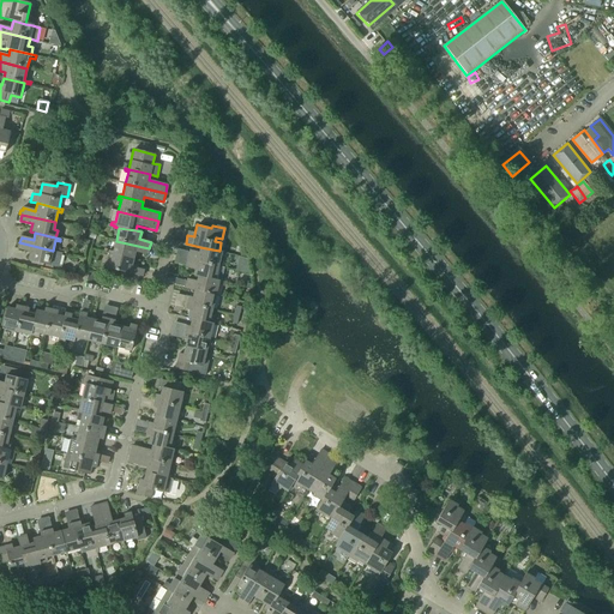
[(149,248),(116,241),(113,252),(109,251),(108,253),(113,254),(133,260),(136,252),(148,254),(149,248)]
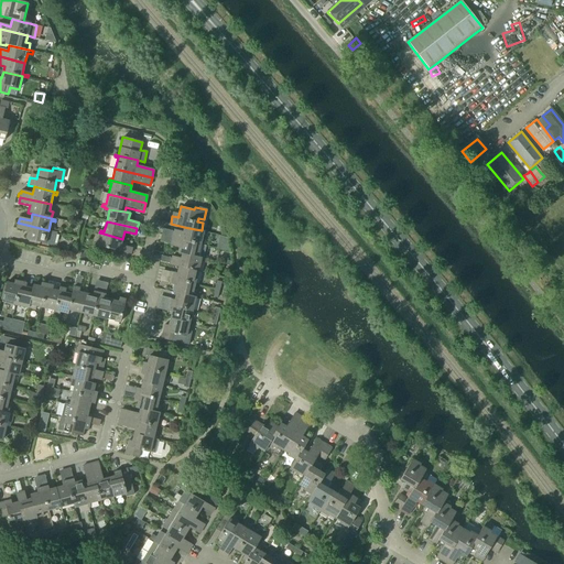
[(49,230),(18,223),(17,229),(28,232),(25,239),(53,246),(56,234),(47,231),(49,230)]
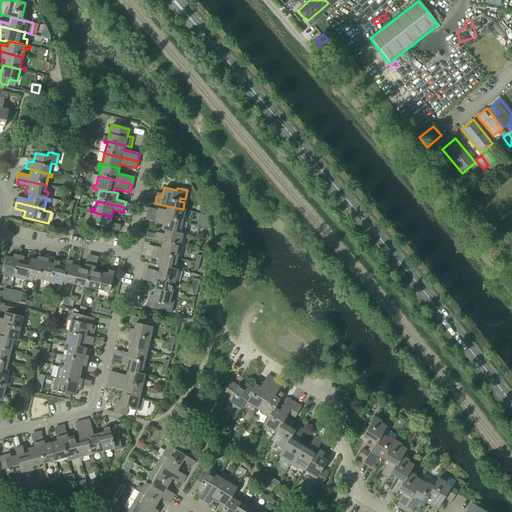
[(177,208),(167,206),(166,210),(158,208),(158,210),(148,207),(147,213),(182,222),(185,210),(183,209),(177,208)]
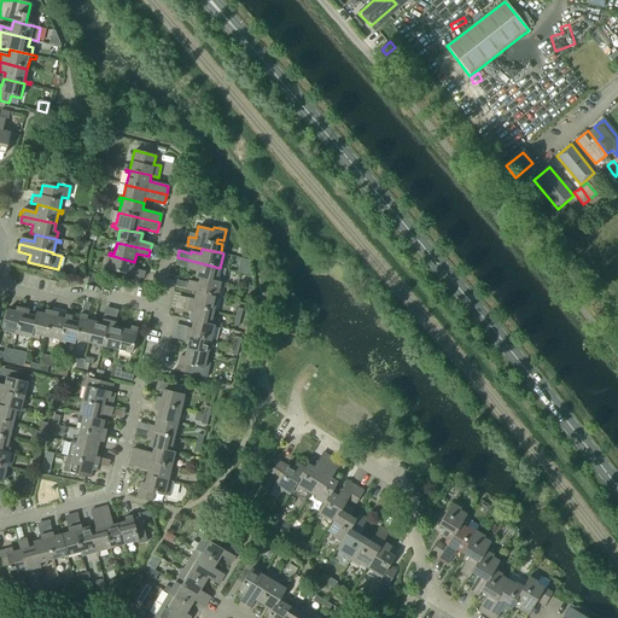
[(134,262),(114,256),(110,270),(144,279),(145,272),(133,268),(134,262)]
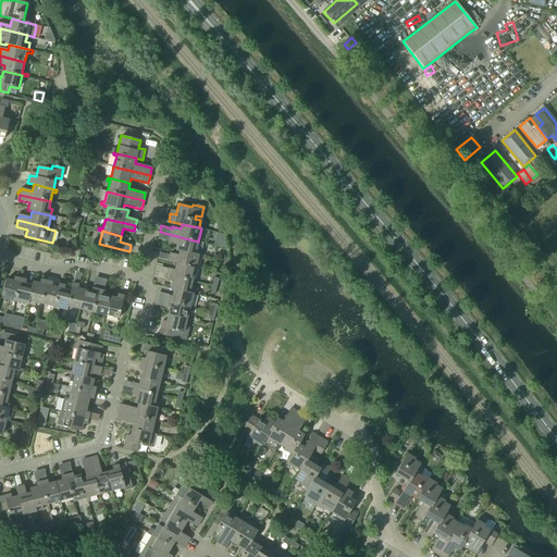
[(198,242),(160,232),(158,237),(170,240),(169,242),(177,244),(176,249),(180,250),(199,255),(202,243),(198,242)]
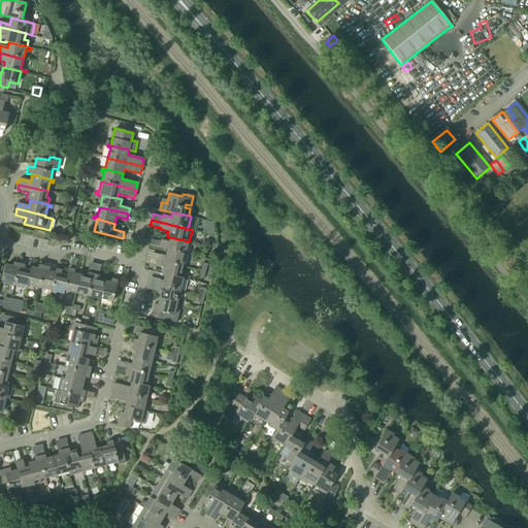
[(215,235),(211,222),(205,221),(202,232),(215,235)]
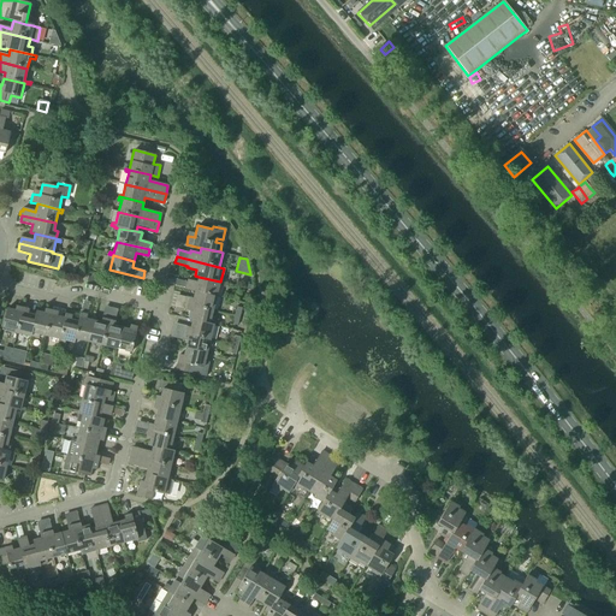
[(220,282),(199,277),(197,283),(188,280),(185,289),(195,291),(217,296),(220,282)]
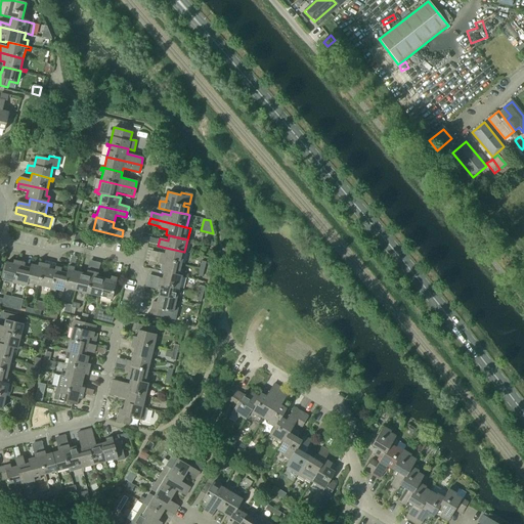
[(184,252),(166,248),(165,254),(161,253),(160,259),(181,264),(184,252)]
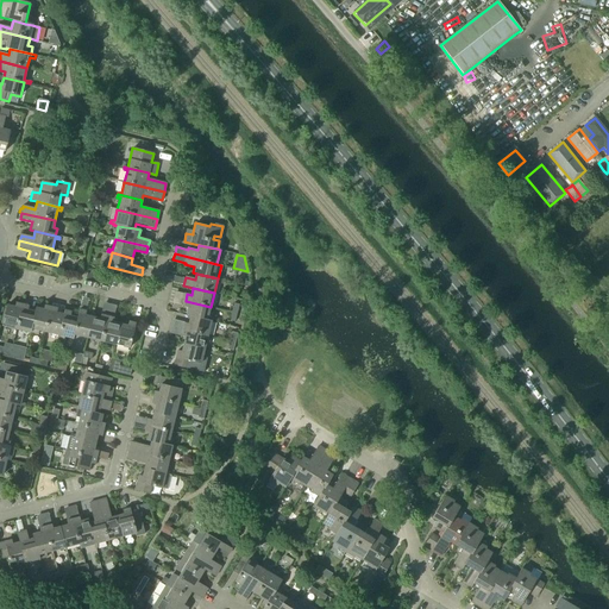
[(211,307),(186,301),(184,307),(188,308),(186,315),(190,316),(211,321),(213,313),(209,313),(211,307)]
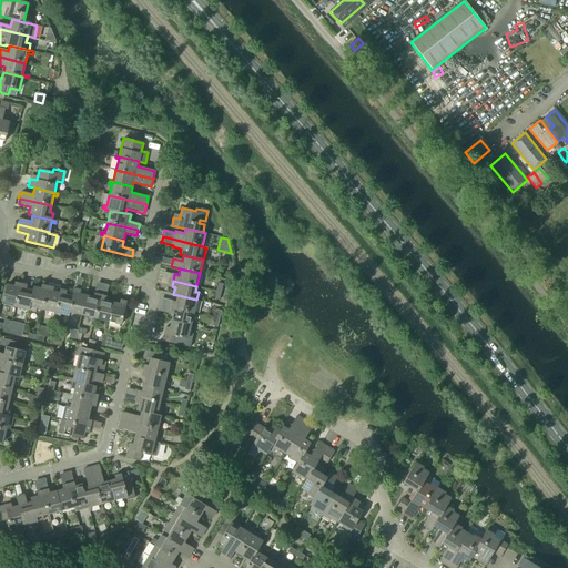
[(14,307),(21,284),(14,283),(13,286),(6,285),(1,304),(14,307)]
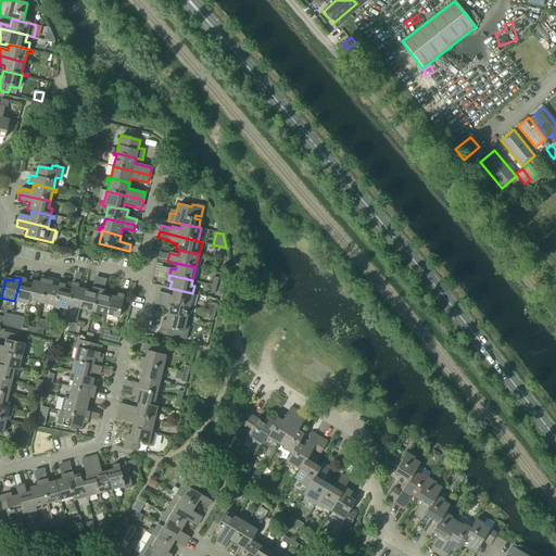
[(26,279),(21,278),(14,301),(27,304),(32,285),(25,283),(26,279)]
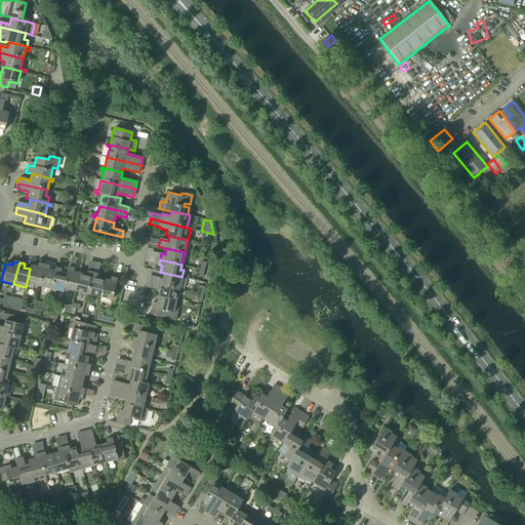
[(31,266),(30,269),(26,287),(32,289),(33,285),(39,287),(44,266),(38,264),(38,268),(31,266)]
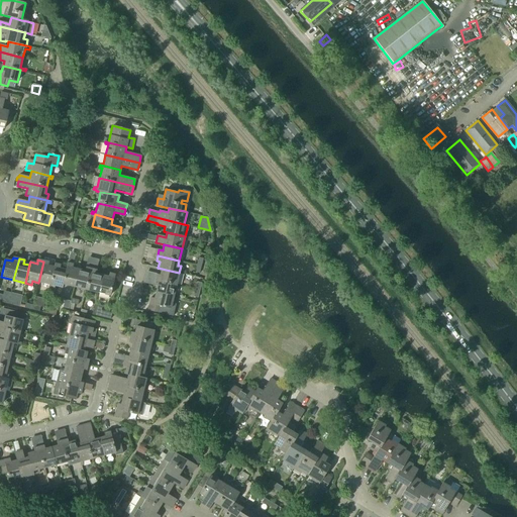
[(43,262),(38,283),(49,286),(55,267),(47,266),(48,263),(43,262)]
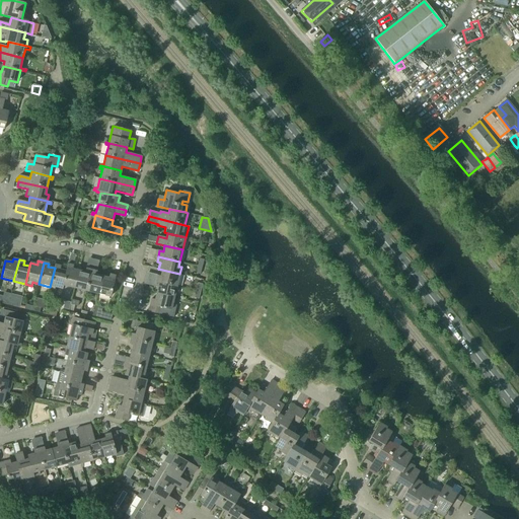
[(55,265),(55,268),(50,287),(49,293),(54,294),(56,288),(62,289),(63,286),(66,272),(60,270),(61,267),(55,265)]
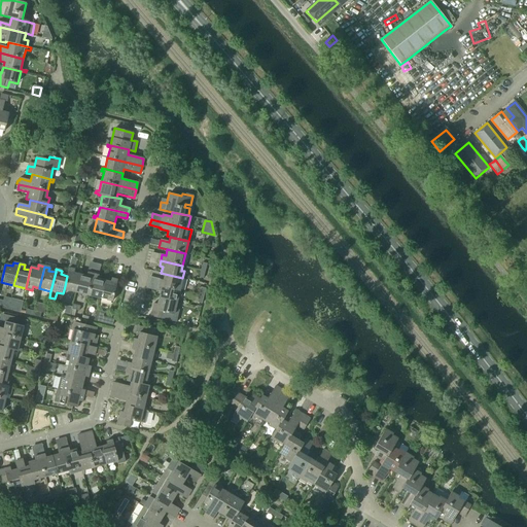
[(67,276),(64,290),(75,292),(79,275),(73,274),(74,270),(69,269),(67,276)]
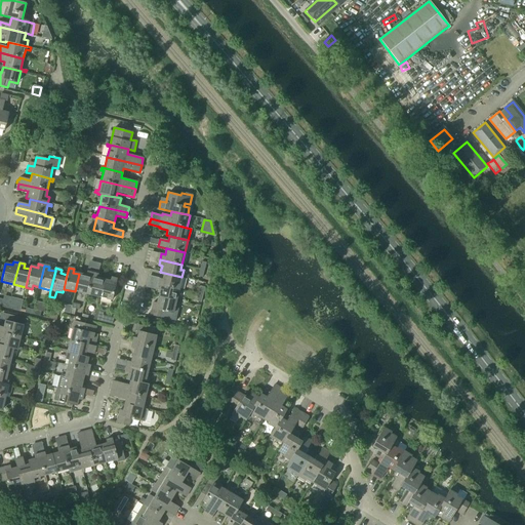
[(79,274),(75,291),(87,294),(92,273),(87,272),(86,275),(79,274)]
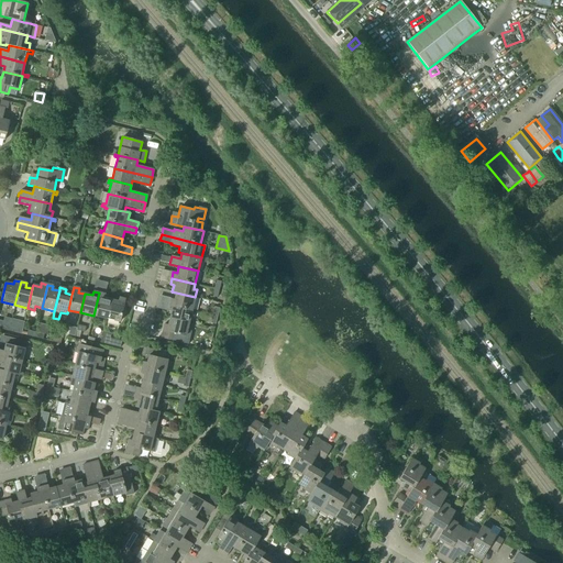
[(105,295),(99,293),(94,316),(106,319),(111,300),(103,298),(105,295)]
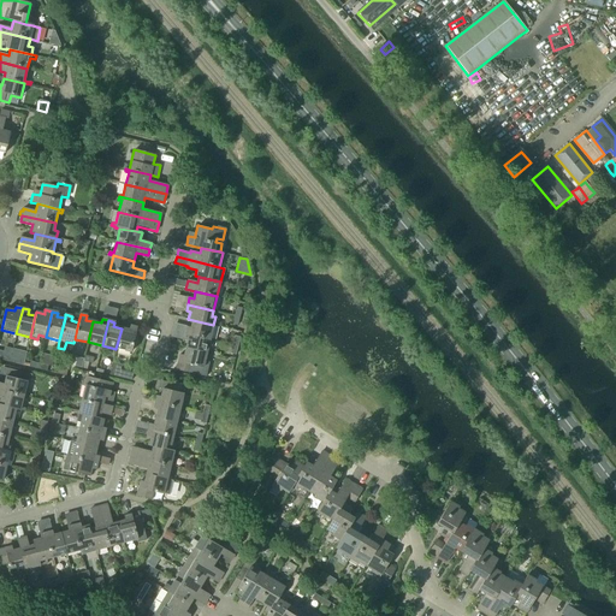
[(187,327),(184,333),(209,339),(213,325),(193,320),(190,327),(187,327)]
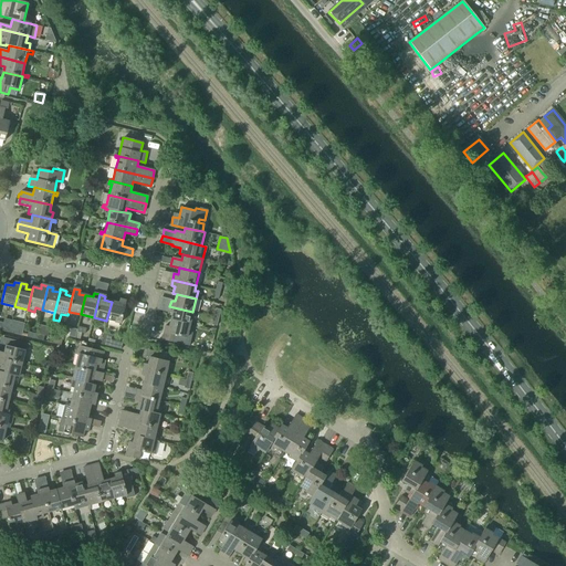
[(118,303),(112,302),(106,321),(121,324),(126,301),(119,300),(118,303)]
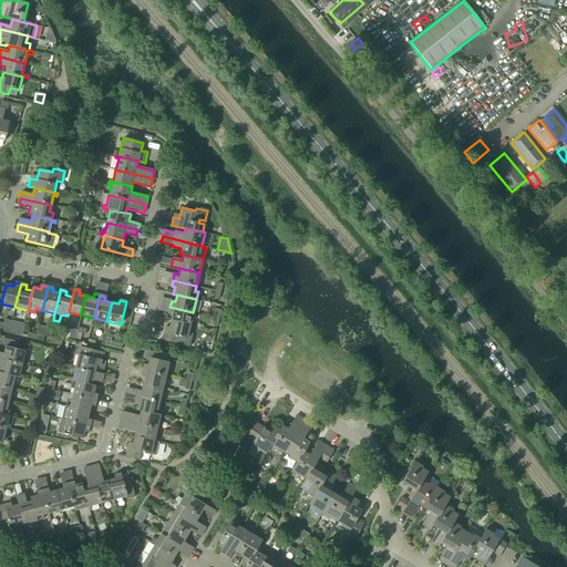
[(193,312),(169,307),(168,312),(173,313),(171,321),(189,326),(189,325),(193,312)]
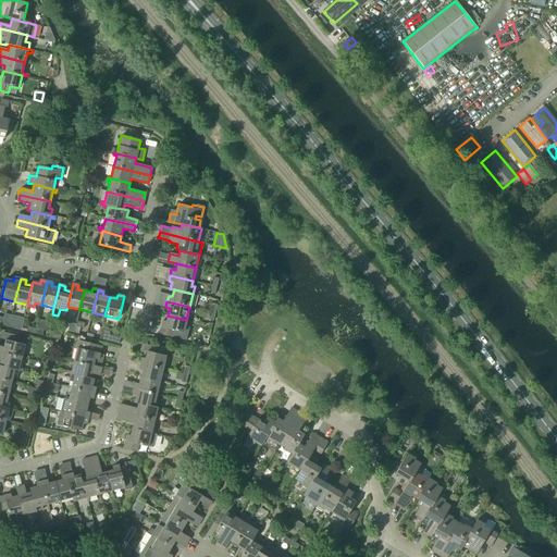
[(187,342),(193,320),(186,319),(186,320),(168,316),(166,322),(162,321),(159,334),(187,342)]
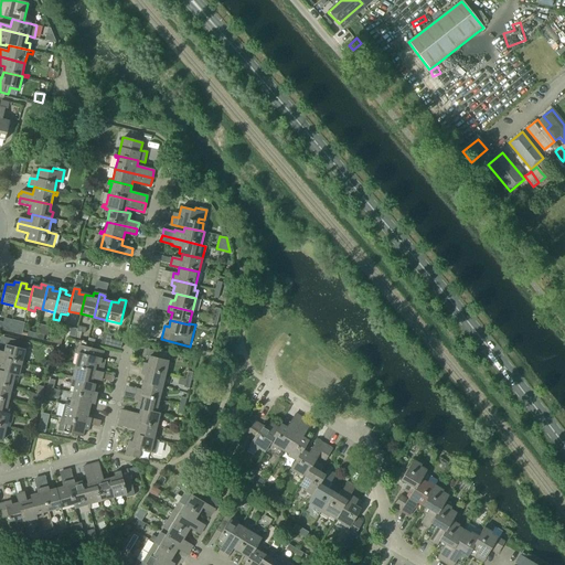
[(123,343),(123,342),(118,342),(110,340),(112,334),(104,333),(100,344),(120,349),(123,343)]
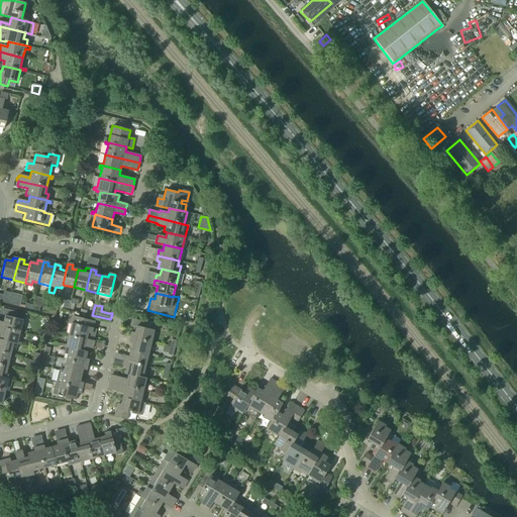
[(0,321),(0,327),(19,332),(22,320),(25,321),(26,314),(12,311),(10,317),(5,316),(3,322),(0,321)]
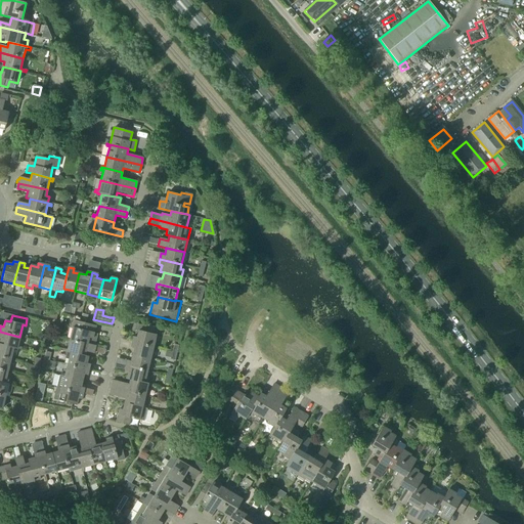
[(74,321),(70,340),(94,346),(96,336),(93,335),(95,325),(74,321)]
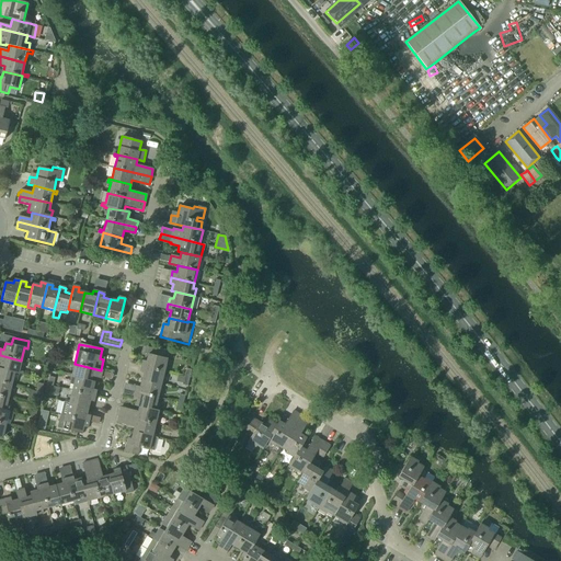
[(141,367),(163,373),(169,352),(157,348),(156,356),(148,354),(146,362),(142,361),(141,367)]
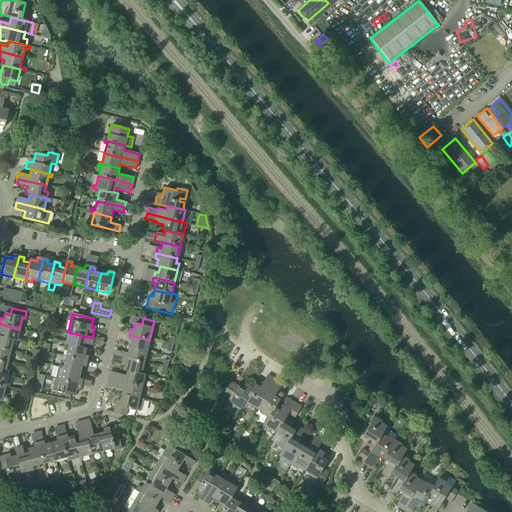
[(19,329),(0,324),(0,329),(1,330),(0,332),(0,336),(16,341),(20,341),(21,340),(17,338),(19,329)]
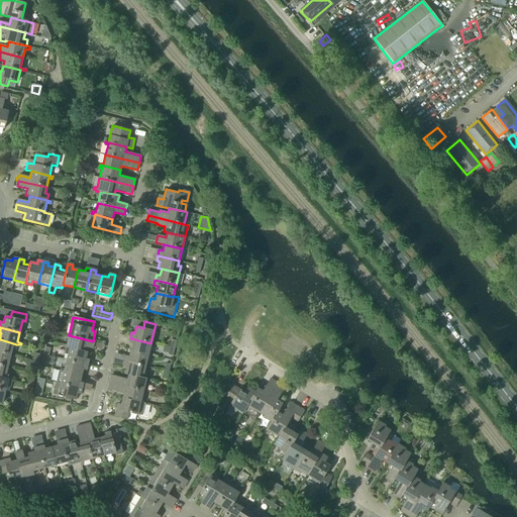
[(93,341),(69,335),(67,345),(63,344),(63,346),(66,347),(84,351),(85,346),(92,348),(94,341),(93,341)]
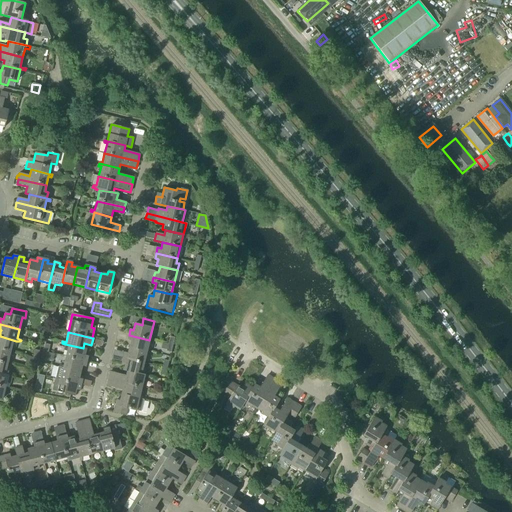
[(149,340),(129,335),(127,339),(131,340),(129,347),(147,351),(149,340)]
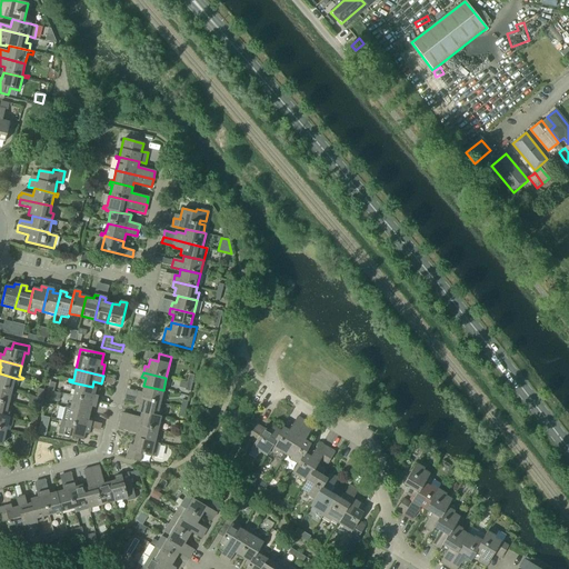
[(18,379),(0,373),(0,388),(11,391),(13,385),(17,386),(18,379)]
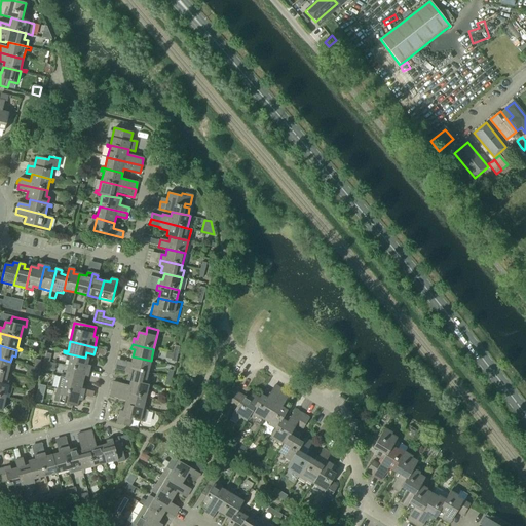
[(87,359),(85,358),(67,353),(66,360),(69,361),(68,366),(88,371),(89,366),(86,365),(87,359)]
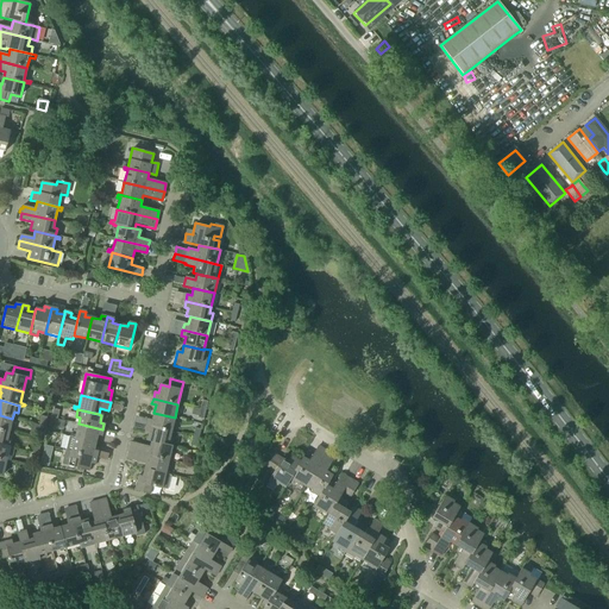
[(129,425),(139,427),(142,415),(132,413),(129,425)]
